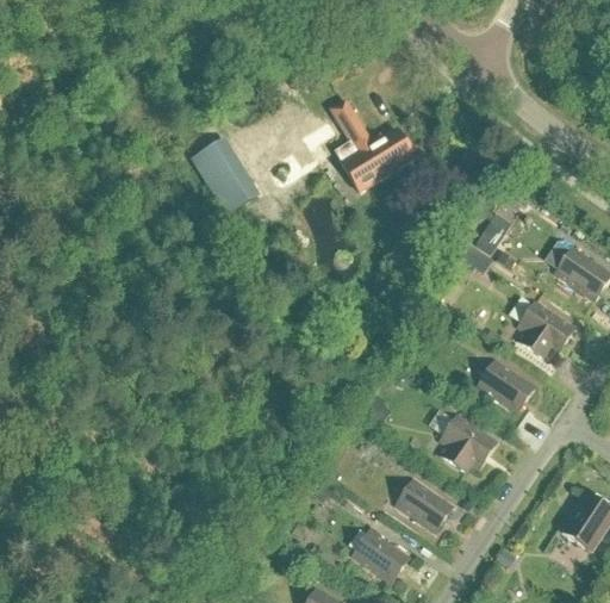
[(211,31),(222,13),(212,7),(201,25),(211,31)]
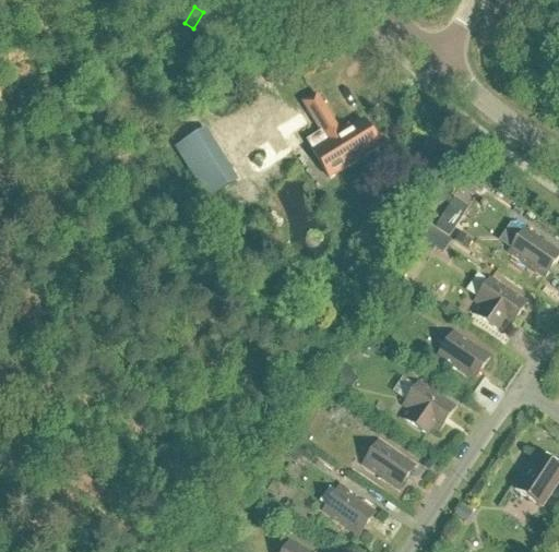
[(329,175),(347,163),(379,143),(363,116),(341,130),(316,91),(302,98),(320,128),(306,136),(329,175)]
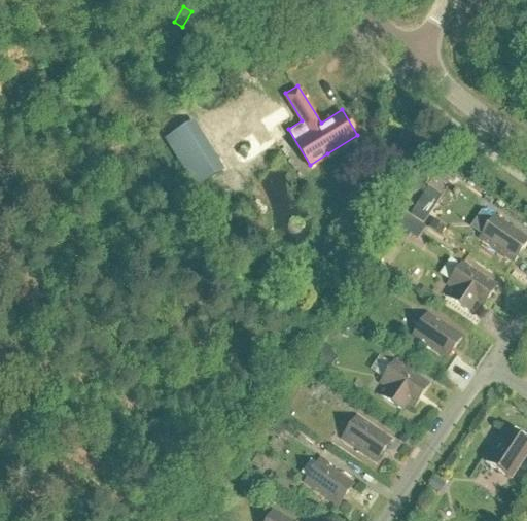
[(187,123),(167,136),(197,183),(218,170),(224,167),(194,117),(187,123)]
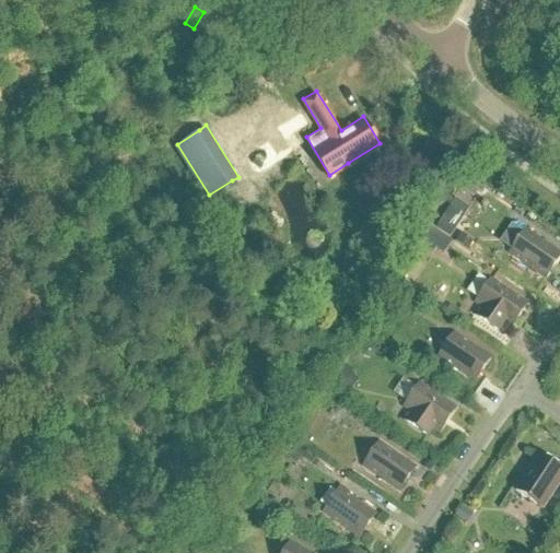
[(441,209),(432,223),(453,236),(462,222),(451,215),(456,208),(446,201),(441,209)]
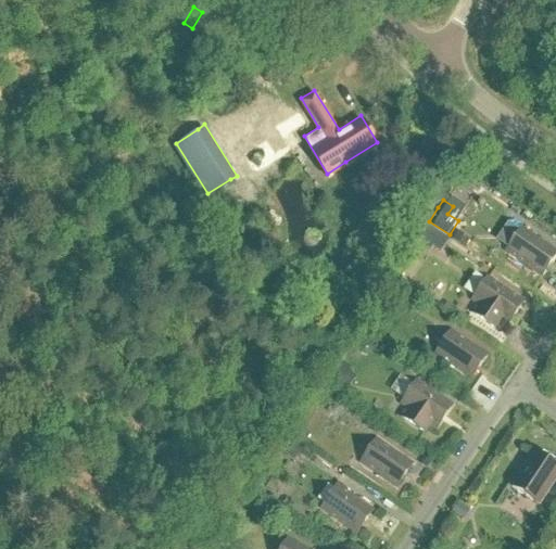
[(429,221),(417,240),(429,247),(433,241),(441,246),(450,234),(429,221)]
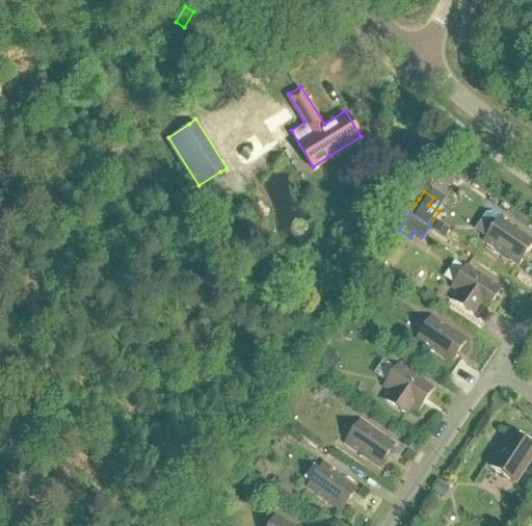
[(517,260),(531,238),(531,237),(499,214),(484,236),(517,260)]
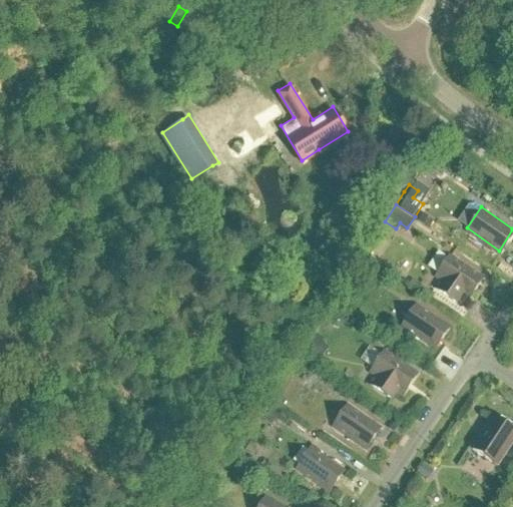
[(468,296),(482,275),(450,252),(435,274),(439,277),(434,285),(456,300),(462,292),(468,296)]
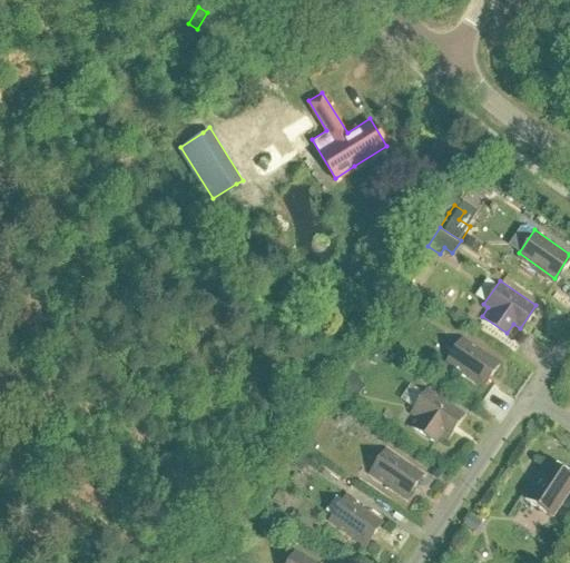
[(411,307),(419,295),(410,288),(401,300),(411,307)]
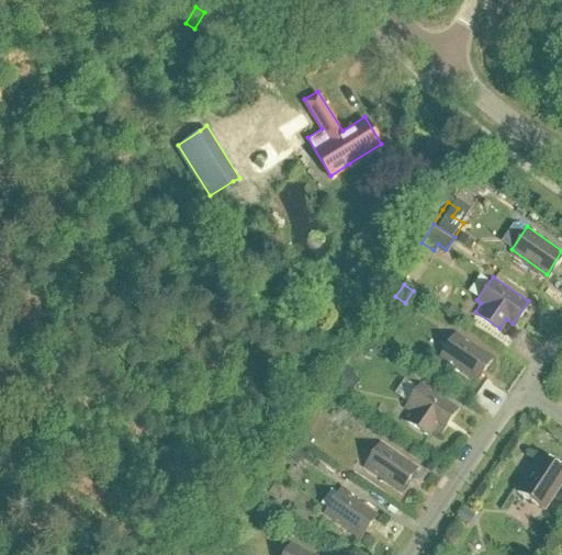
[(475,377),(491,354),(456,330),(440,353),(475,377)]
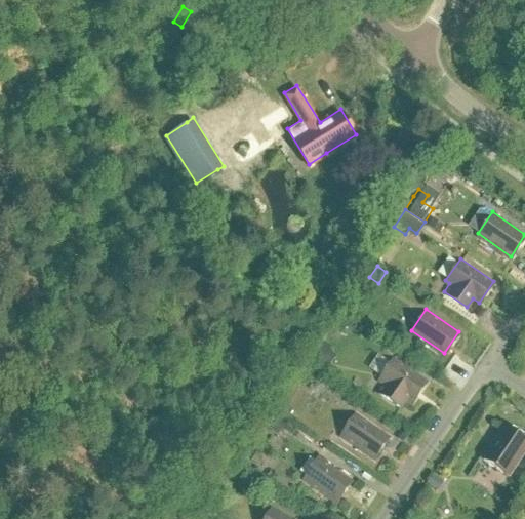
[(399,351),(402,346),(393,340),(389,346),(399,351)]
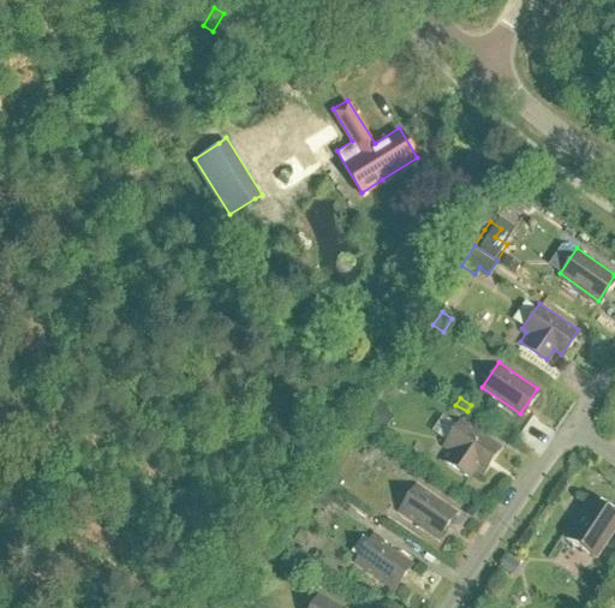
[(443,442),(447,445),(440,456),(470,476),(476,465),(483,470),(500,445),(460,417),(443,442)]
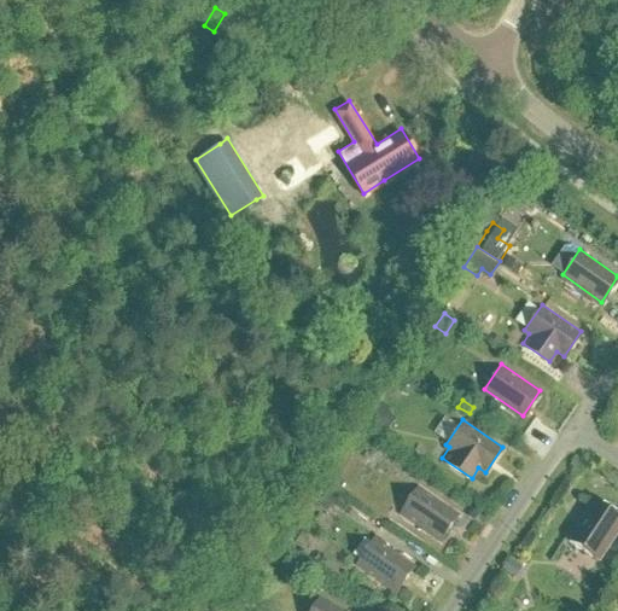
[(342,487),(347,479),(333,469),(327,477),(342,487)]
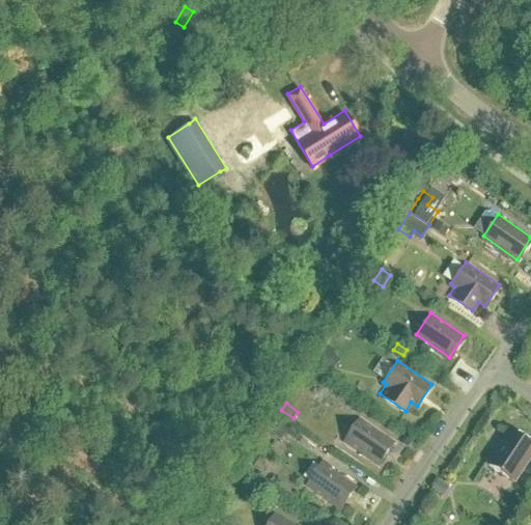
[(379,462),(393,440),(359,416),(344,438),(379,462)]
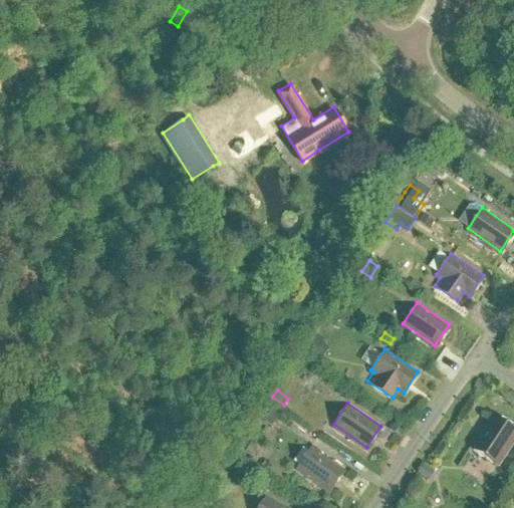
[(497,418),(493,415),(472,447),(497,463),(513,438),(513,424),(502,416),(497,418)]
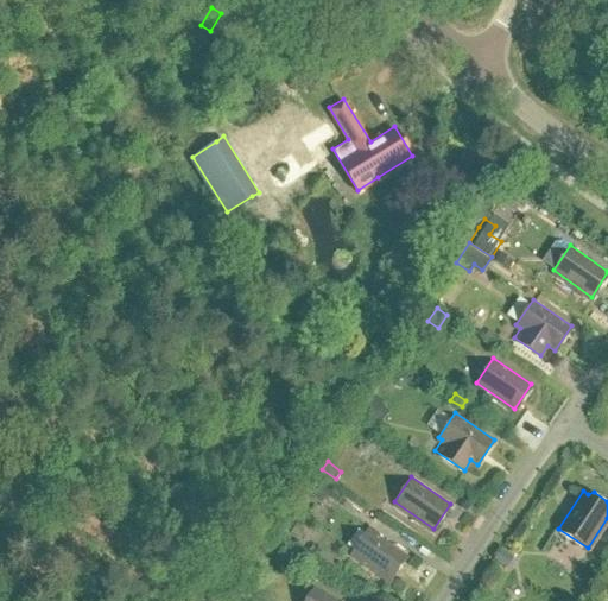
[(475,516),(481,506),(466,495),(460,505),(475,516)]
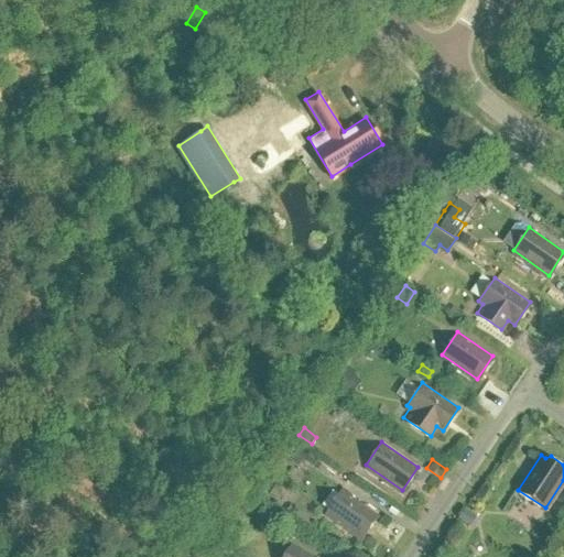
[(361,536),(378,513),(342,489),(326,512),(361,536)]
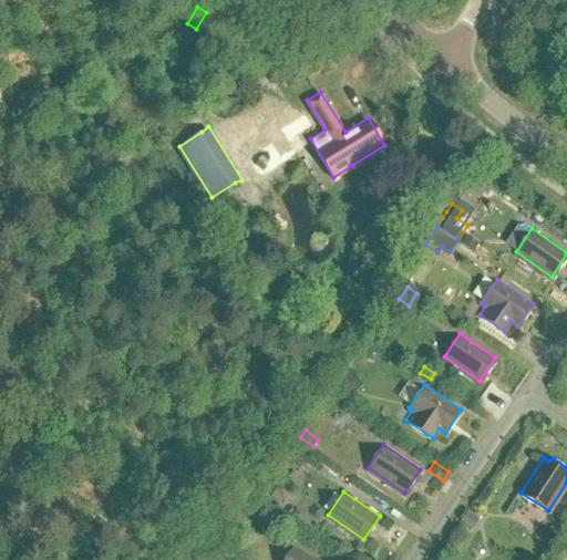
[(472,527),(480,516),(470,508),(462,520),(472,527)]
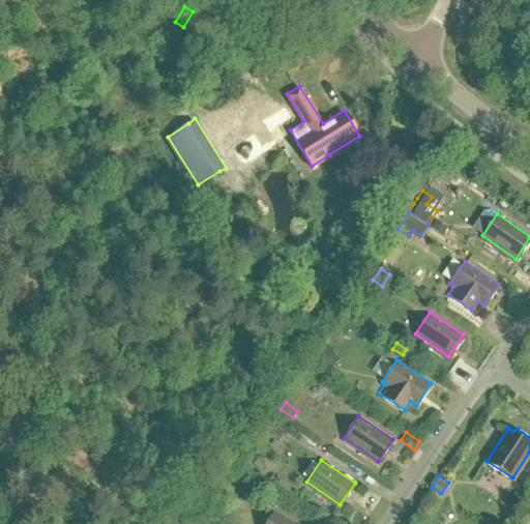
[(297,523),(274,511),(266,523),(297,523)]
